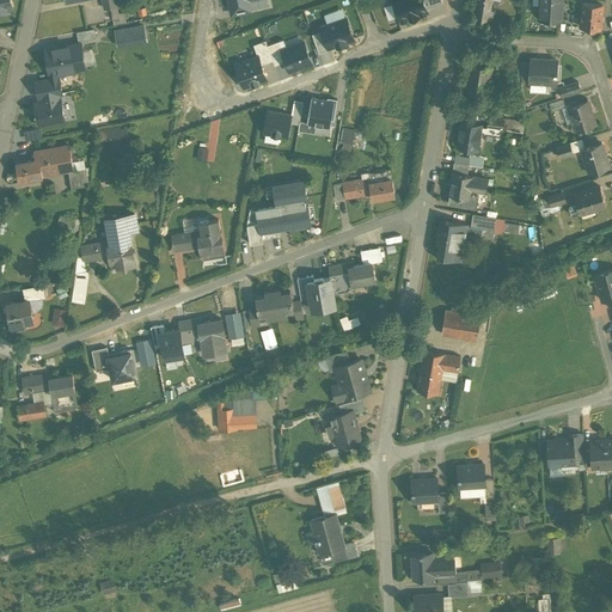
[(11,0),(0,0),(0,10),(13,7),(11,0)]
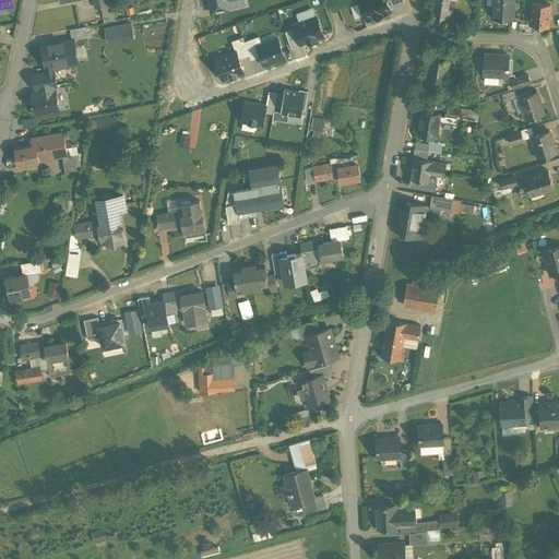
[(209,0),(212,13),(246,6),(244,0),(209,0)]
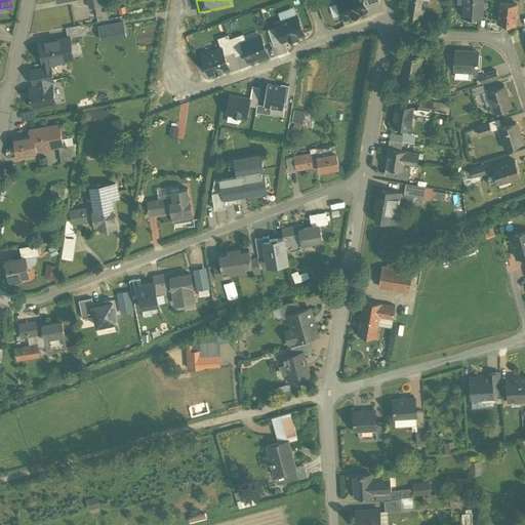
[(337,0),(338,2),(342,13),(344,17),(351,14),(352,16),(360,13),(359,12),(366,9),(365,7),(362,0),(337,0)]
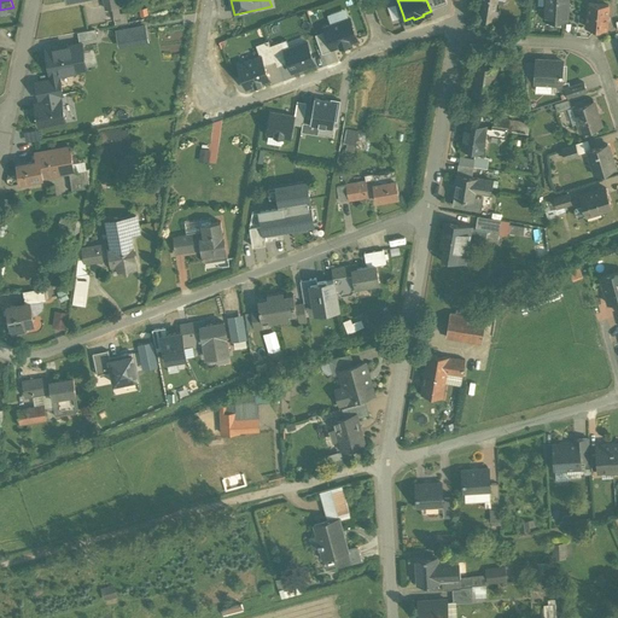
[(481,0),(479,18),(496,21),(499,10),(495,9),(496,1),(496,0),(481,0)]
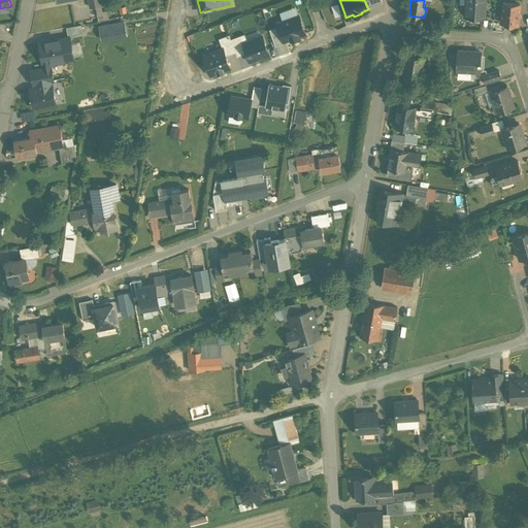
[(485,0),(466,0),(466,4),(465,15),(485,17),(485,0)]
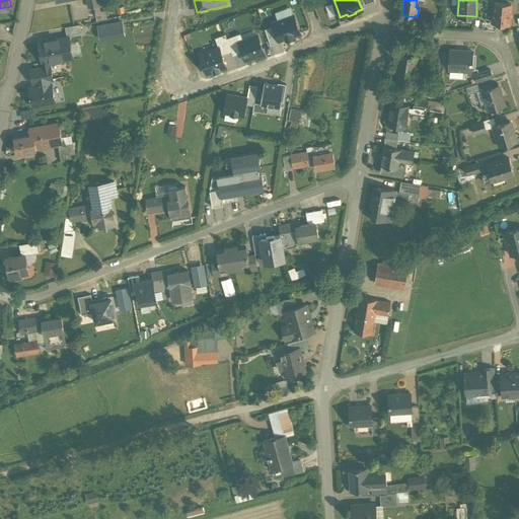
[(329,16),(339,13),(335,2),(325,5),(329,16)]
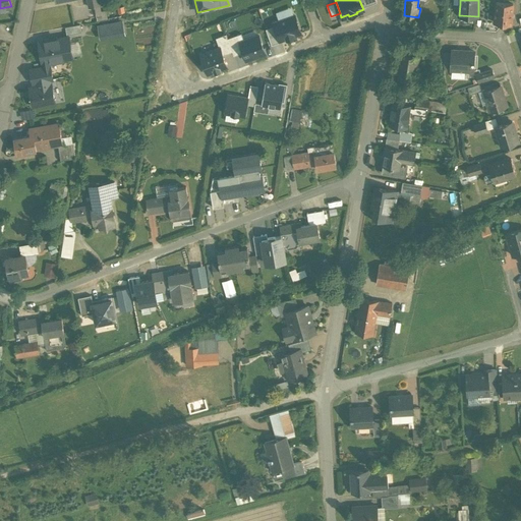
[(513,4),(497,2),(495,22),(511,24),(513,4)]
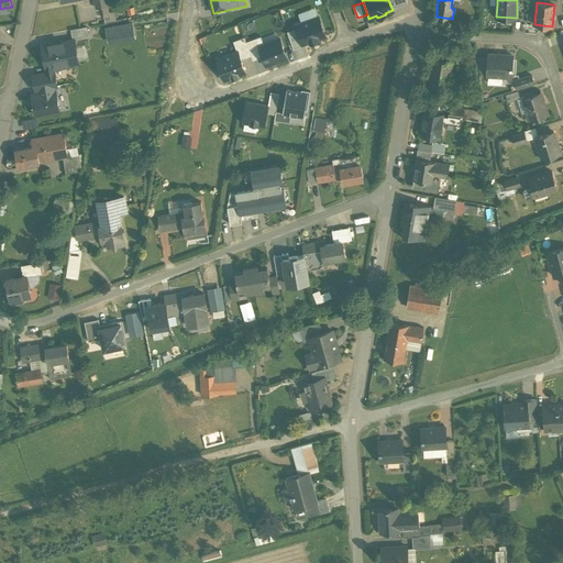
[(97,8),(95,8),(97,20),(110,17),(108,6),(97,8)]
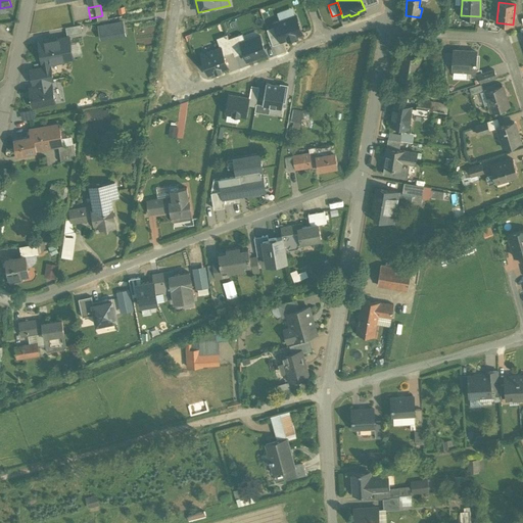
[(302,33),(295,15),(275,22),(276,26),(281,40),(282,40),(288,38),(288,39),(295,36),(295,35),(302,33)]
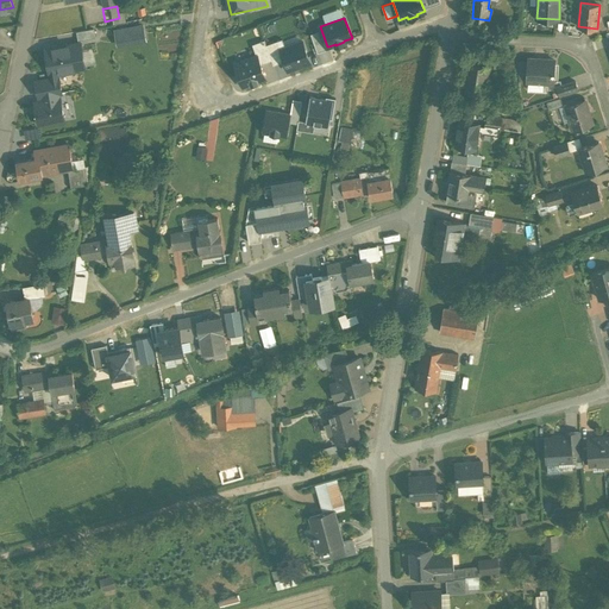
[(143,24),(114,30),(117,46),(146,42),(143,24)]
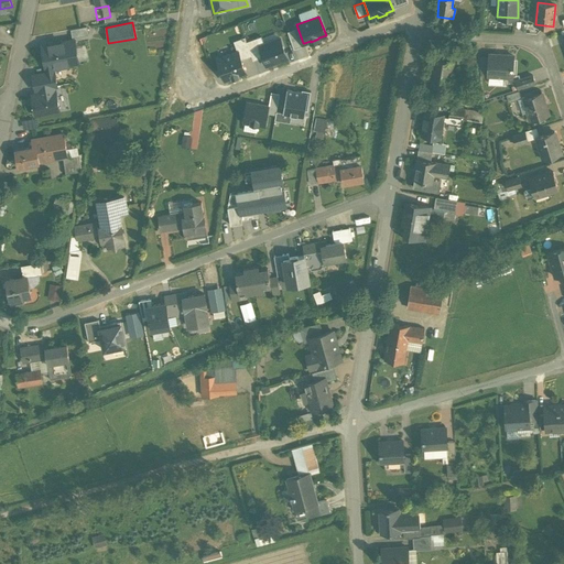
[(87,26),(71,29),(72,38),(88,34),(87,26)]
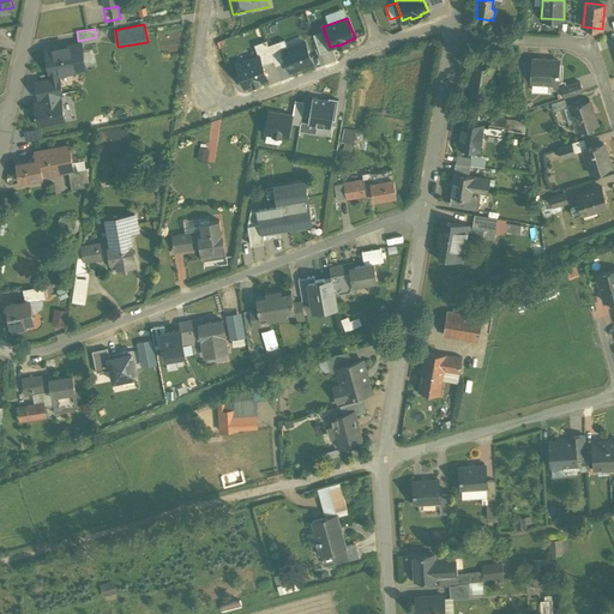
[(331,49),(331,47),(330,47),(324,30),(313,34),(320,53),(331,49)]
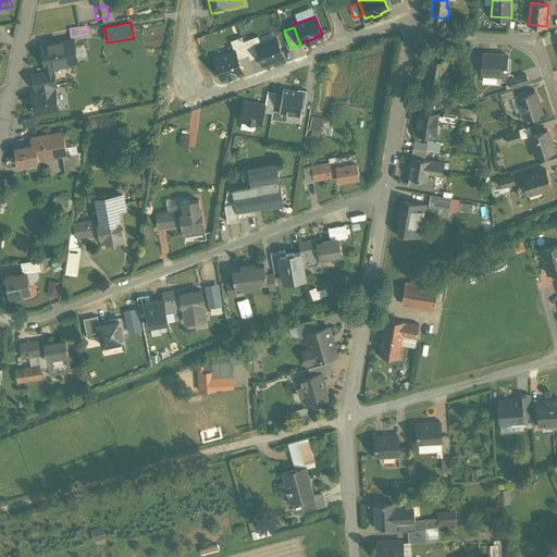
[(258,37),(261,44),(275,38),(273,32),(258,37)]
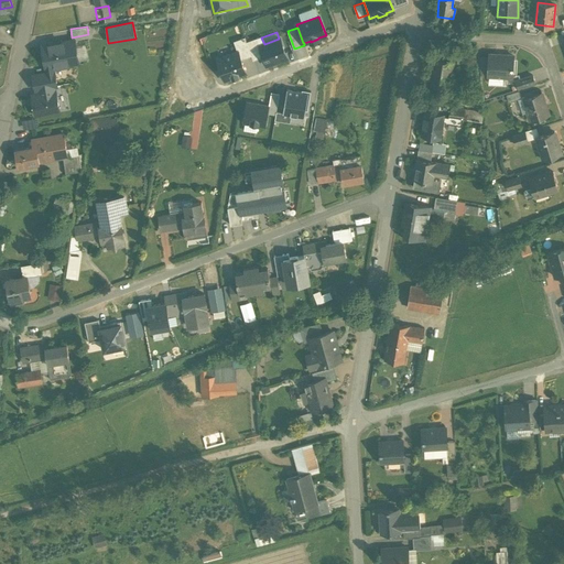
[(238,52),(241,60),(251,55),(247,42),(245,36),(234,41),(238,52)]
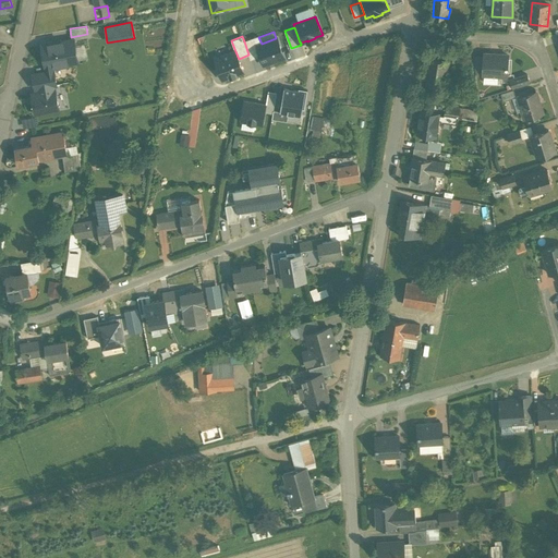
[(244,41),(249,55),(251,59),(261,56),(257,45),(262,44),(258,37),(258,36),(244,41)]
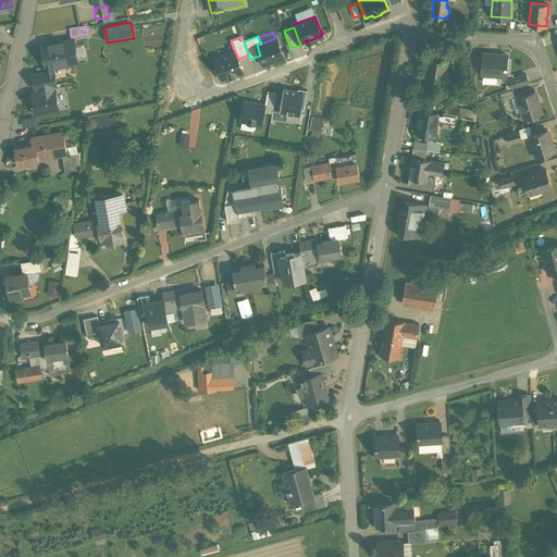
[(261,44),(257,45),(260,56),(263,64),(283,57),(276,38),(275,38),(261,44)]
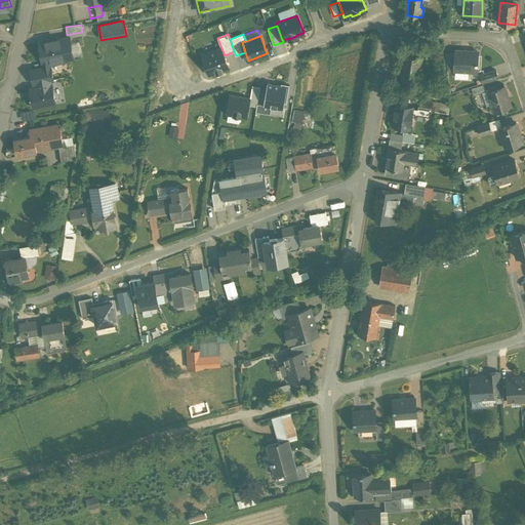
[(70,37),(39,42),(43,64),(44,64),(45,68),(49,67),(49,63),(73,57),(73,56),(71,43),(70,37)]
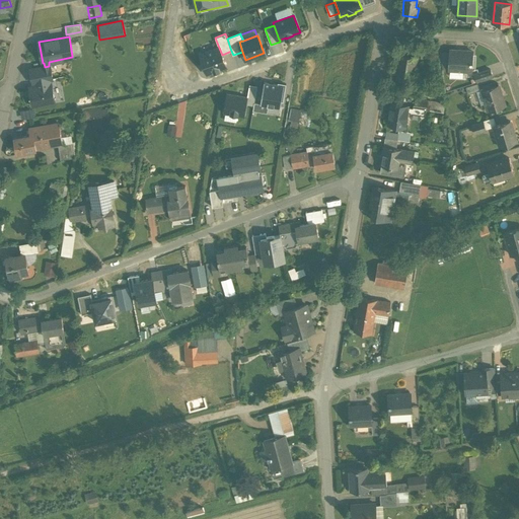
[(70,43),(72,56),(82,54),(79,42),(70,43)]
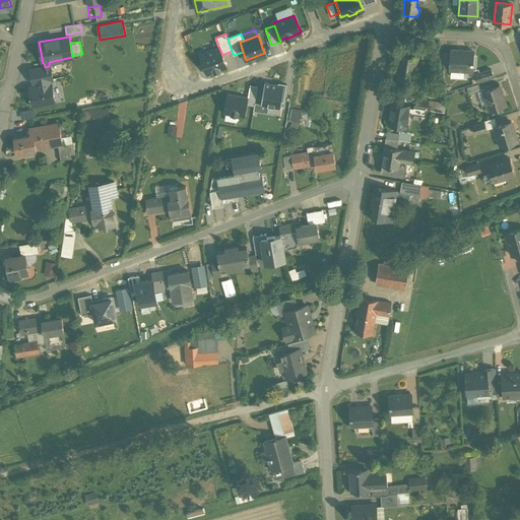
[(430,45),(416,45),(416,52),(430,53),(430,45)]
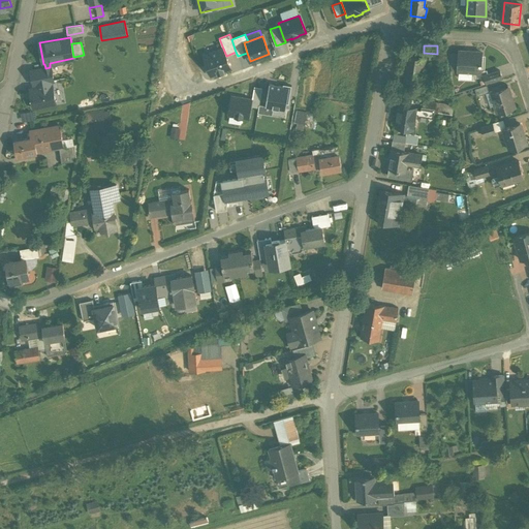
[(223,49),(205,55),(211,74),(230,67),(226,56),(223,49)]
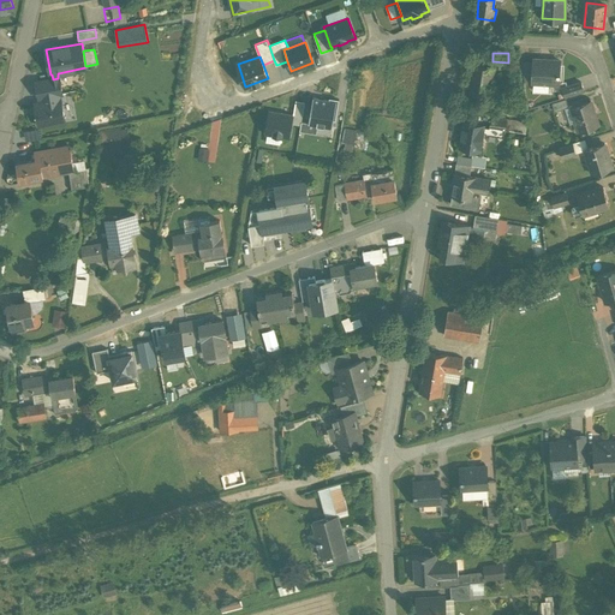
[(560,60),(532,59),(531,82),(559,83),(560,60)]
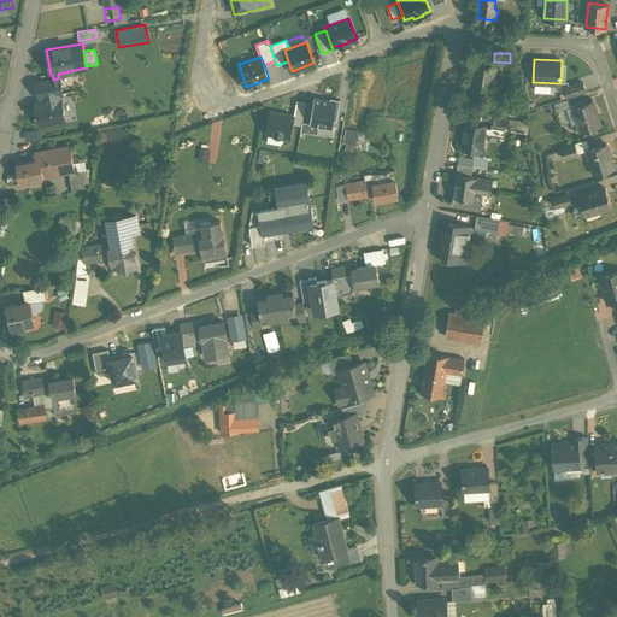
[(53,80),(36,82),(39,98),(42,97),(59,94),(63,93),(59,78),(58,78),(53,80)]
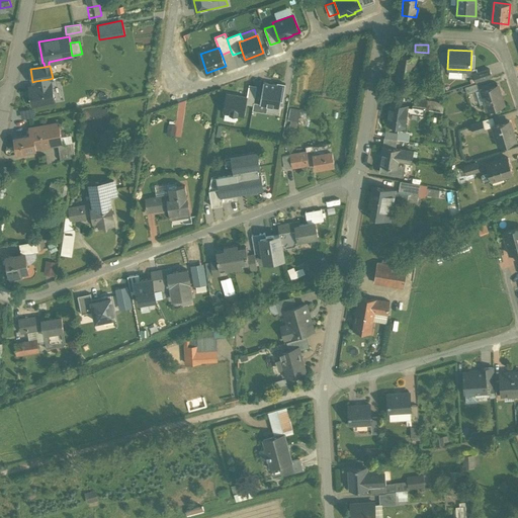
[(489,69),(473,74),(476,81),(492,76),(489,69)]
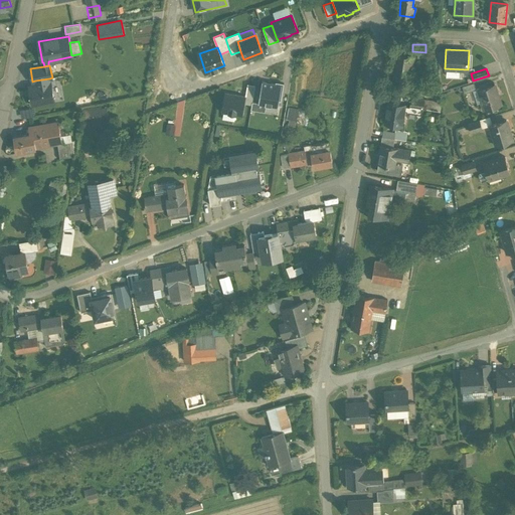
[(49,78),(35,80),(36,84),(29,86),(32,105),(54,101),(51,81),(50,82),(49,78)]
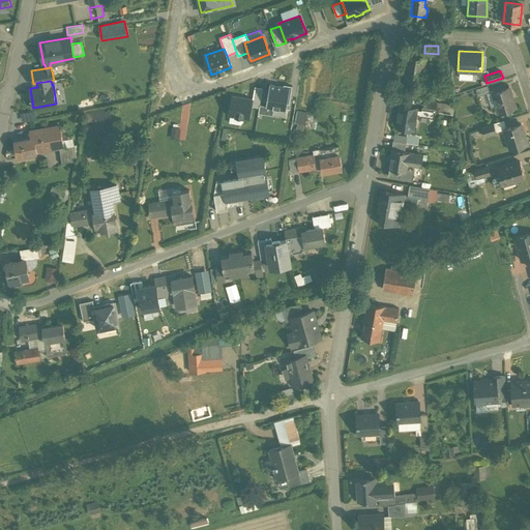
[(53,84),(56,104),(65,101),(62,83),(53,84)]
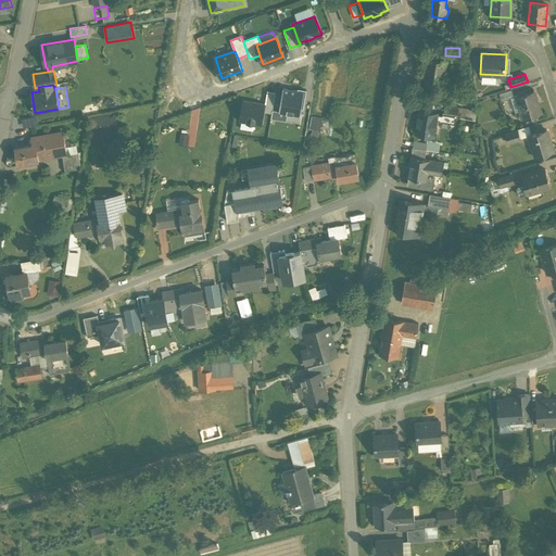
[(298,90),(282,88),(279,111),(287,113),(300,115),(301,109),(303,109),(306,89),(298,88),(298,90)]
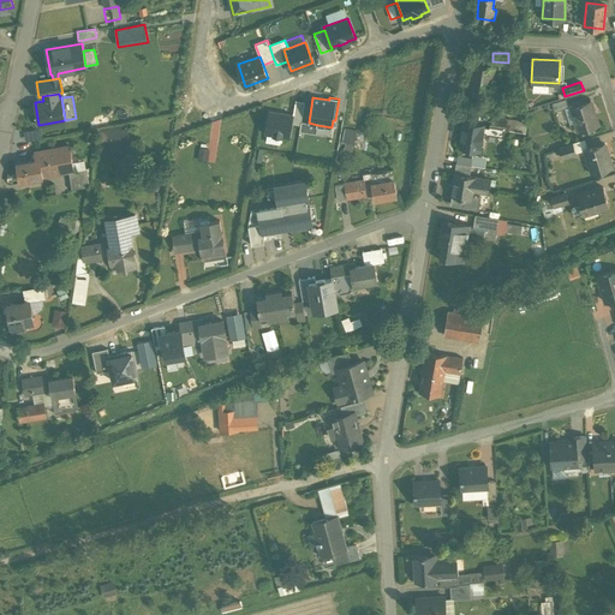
[(566,99),(551,103),(555,112),(568,107),(566,99)]
